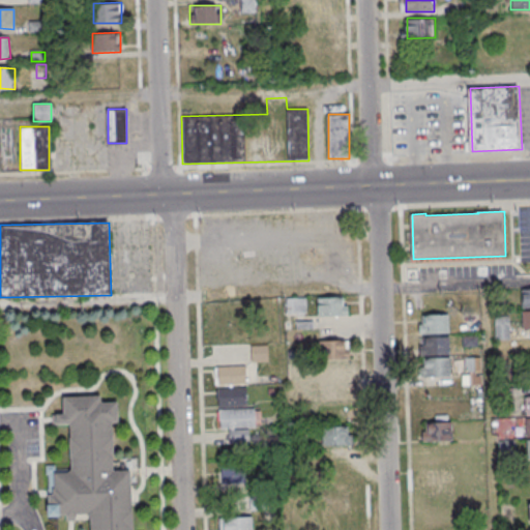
[(318,316),(346,316),(346,297),(318,297),(318,316)]
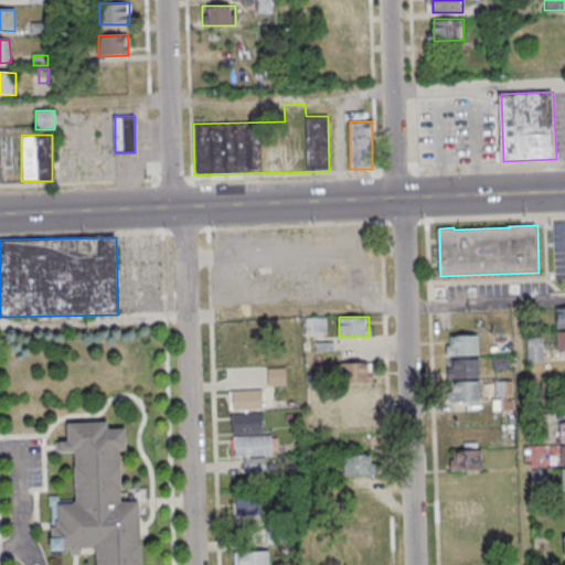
[(305,318),(305,334),(324,334),(324,318),(305,318)]
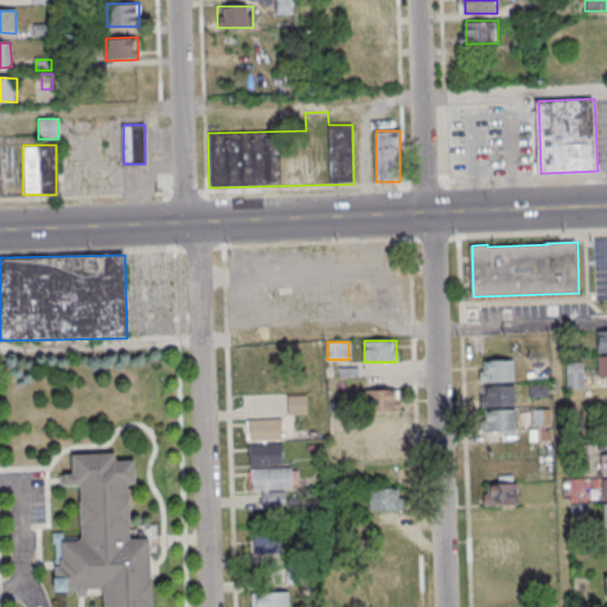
[(486,362),(516,360),(517,382),(483,383),(481,372),(486,372),(486,362)]
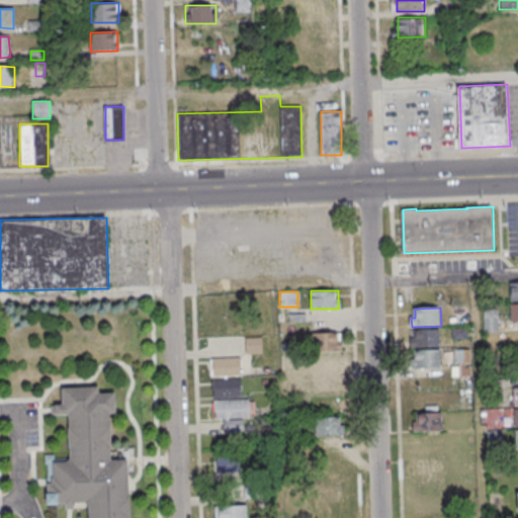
[(483,332),(497,332),(497,309),(483,309),(483,332)]
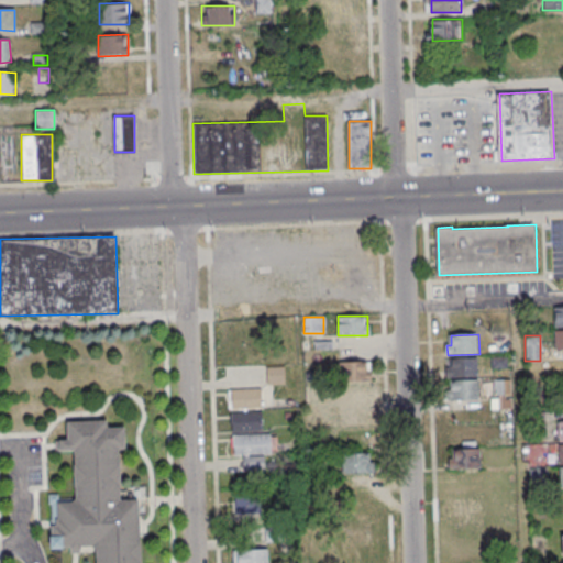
[(451,357),(478,356),(479,377),(448,378),(448,367),(451,367),(451,357)]
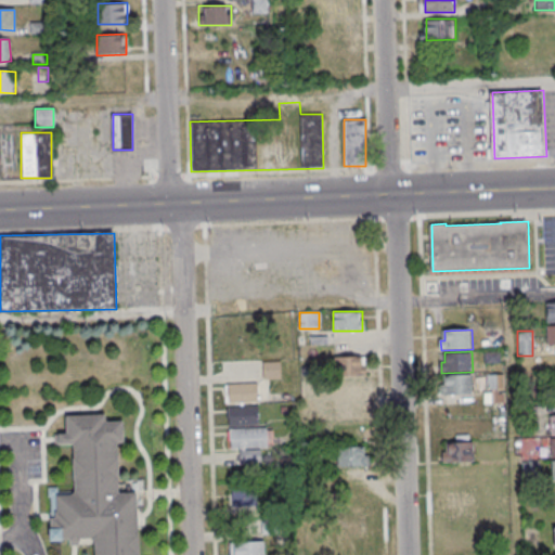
[(365,399),(365,357),(335,357),(335,377),(335,399),(365,399)]
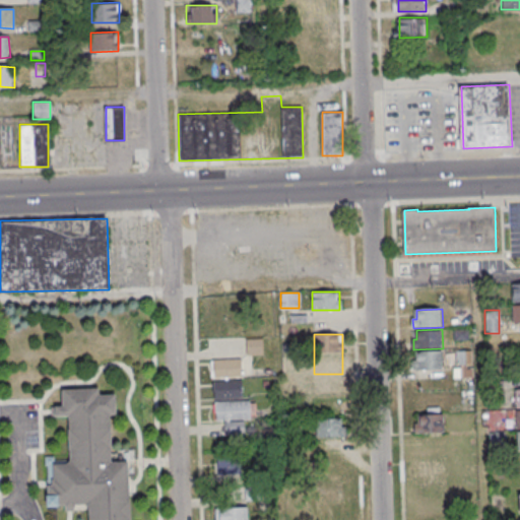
[(252,377),(251,355),(262,355),(262,338),(245,338),(245,359),(211,360),(211,377),(252,377)]
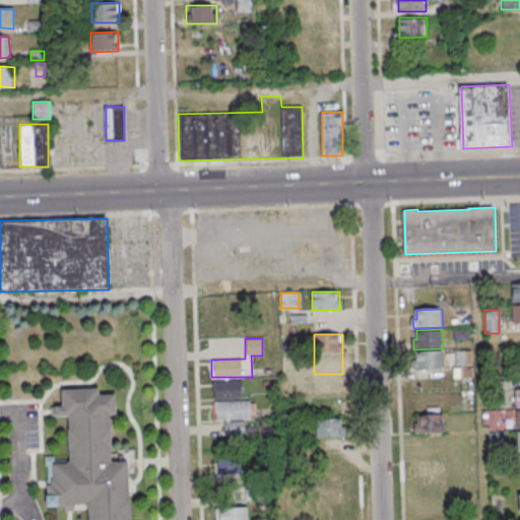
[(416,351),(443,350),(443,370),(413,371),(413,361),(417,361),(416,351)]
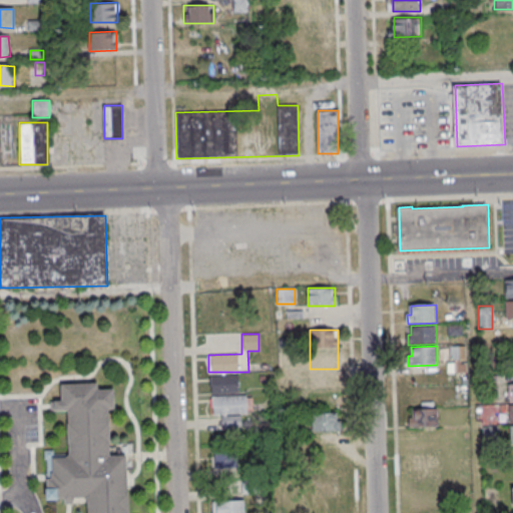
[(451,347),(451,360),(464,360),(464,347),(451,347)]
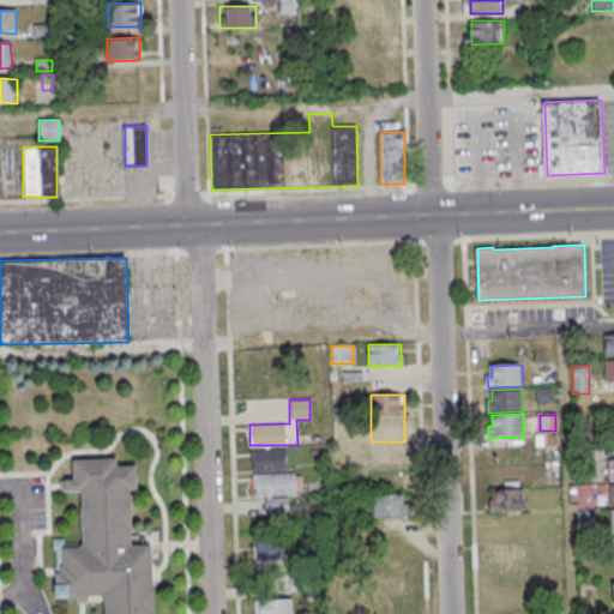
[(335,439),(351,439),(351,421),(335,421),(335,439)]
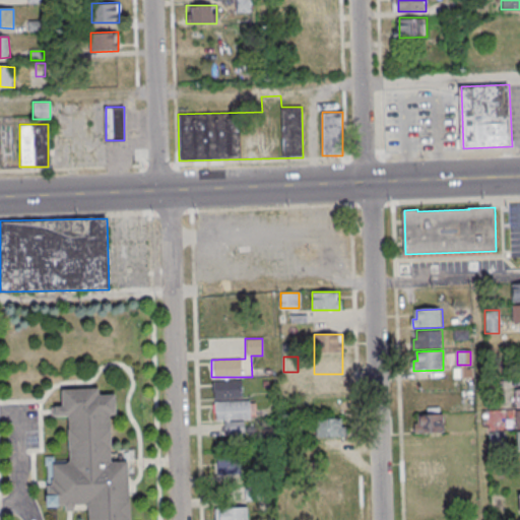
[(242,381),(212,381),(212,397),(242,397),(242,381)]
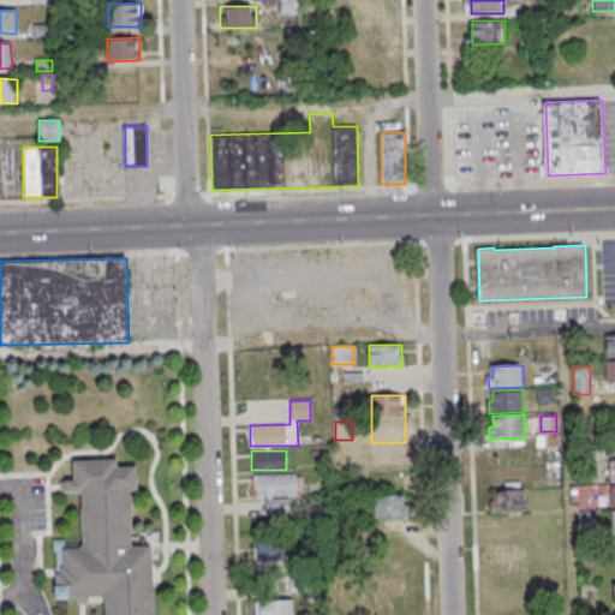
[(103,597),(103,614),(153,614),(150,544),(131,545),(130,490),(136,490),(135,465),(117,466),(117,459),(72,460),(73,479),(61,481),(61,493),(79,491),(82,545),(64,545),(64,539),(54,539),(57,599),(103,597)]
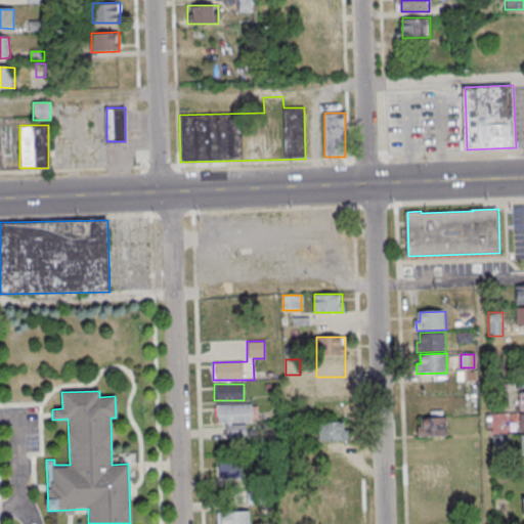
[(226,424),(227,438),(248,438),(247,422),(257,422),(257,403),(216,404),(216,424),(226,424)]
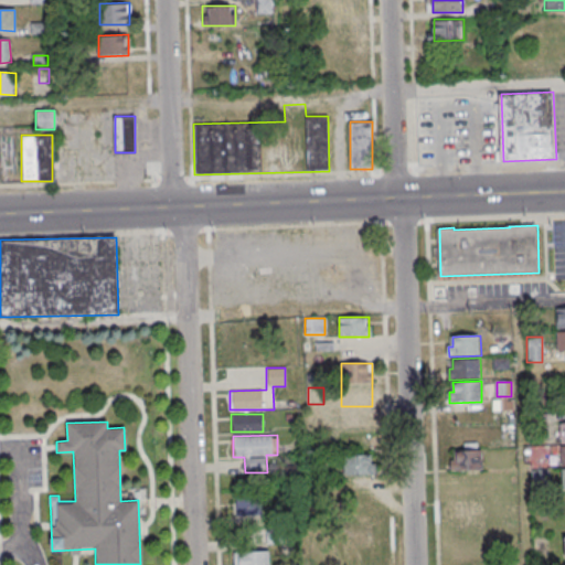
[(456,450),(483,450),(484,470),(452,471),(452,460),(457,460),(456,450)]
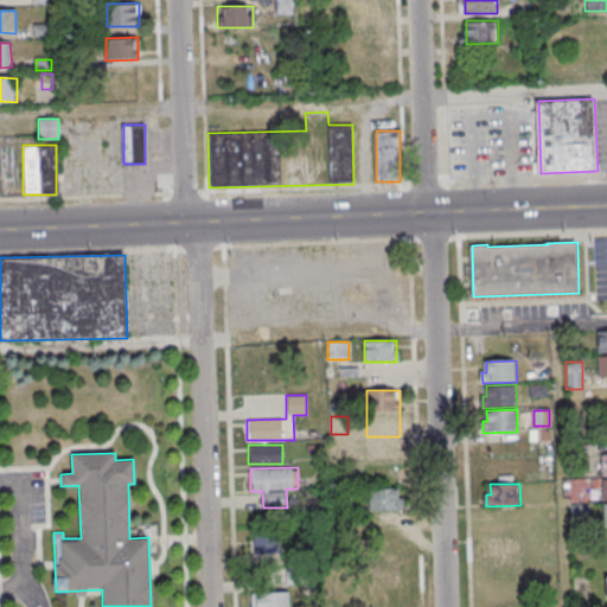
[(368,489),(368,510),(402,510),(402,489),(368,489)]
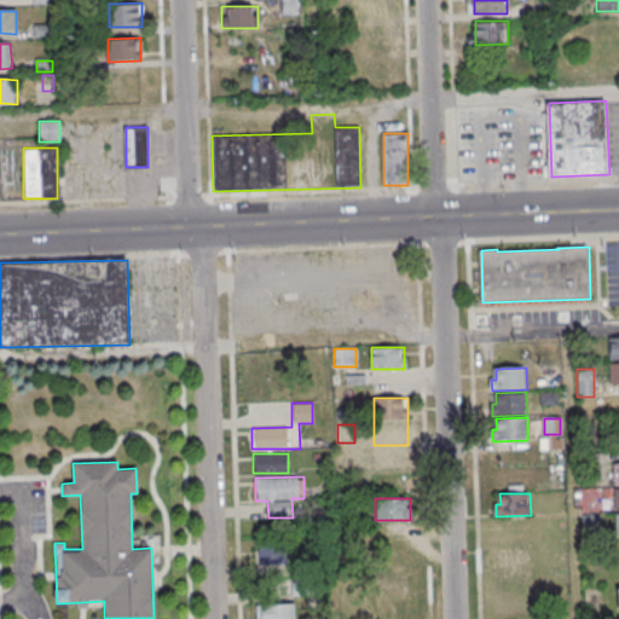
[(288,543),(259,543),(259,566),(288,566),(288,543)]
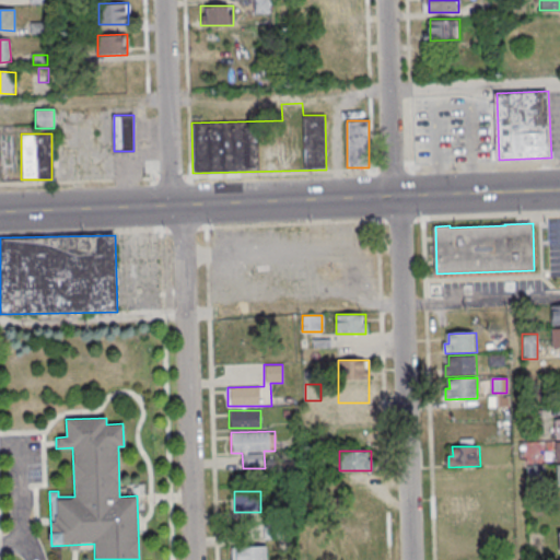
[(351,537),(377,537),(377,518),(351,518),(351,537)]
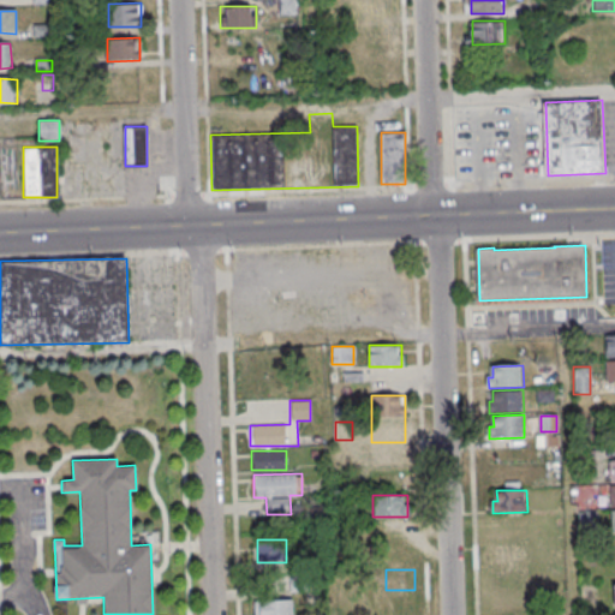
[(254,599),(254,614),(292,614),(293,599),(254,599)]
